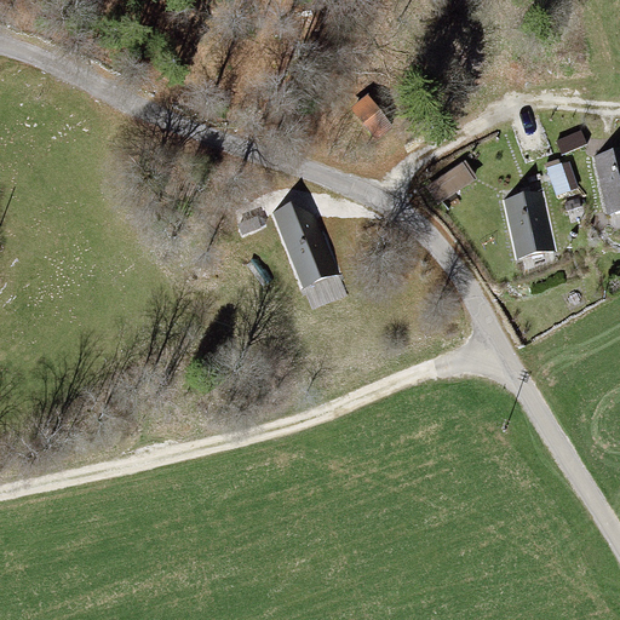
[(400,135),(366,97),(349,113),(384,149),(400,135)]
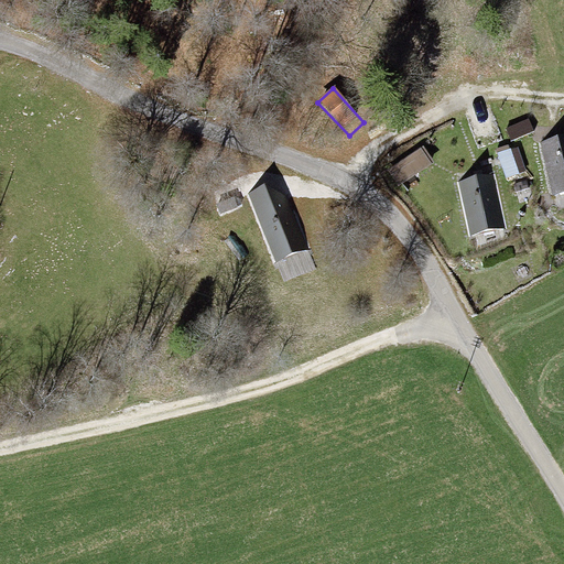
[(507,127),(512,140),(534,131),(529,118),(507,127)]
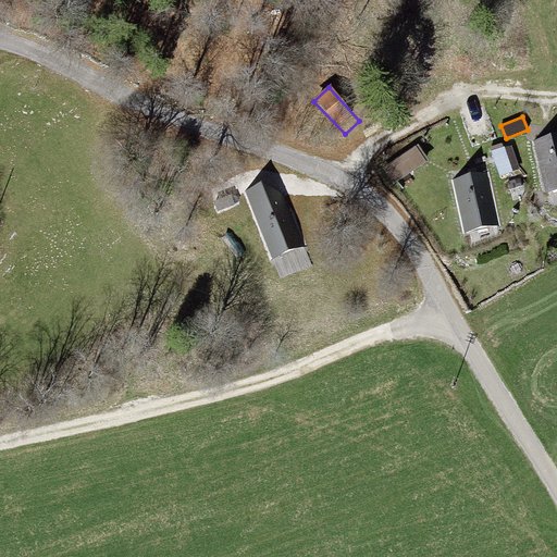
[(556,134),(536,139),(546,190),(556,187),(556,134)]
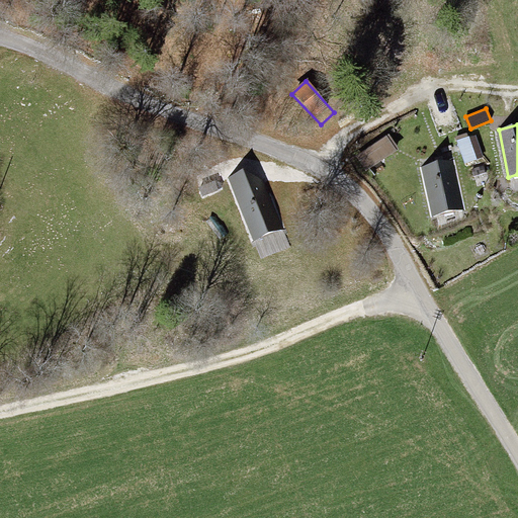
[(467,133),(455,137),(465,164),(484,158),(476,135),(469,137),(467,133)]
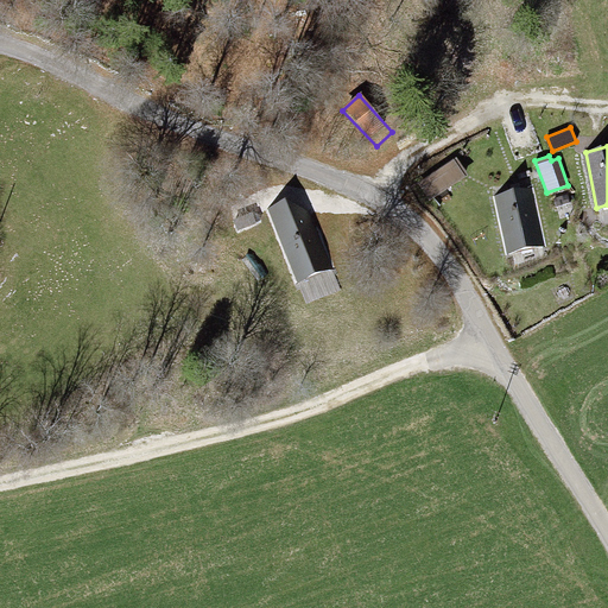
[(419,182),(431,201),(468,178),(456,159),(419,182)]
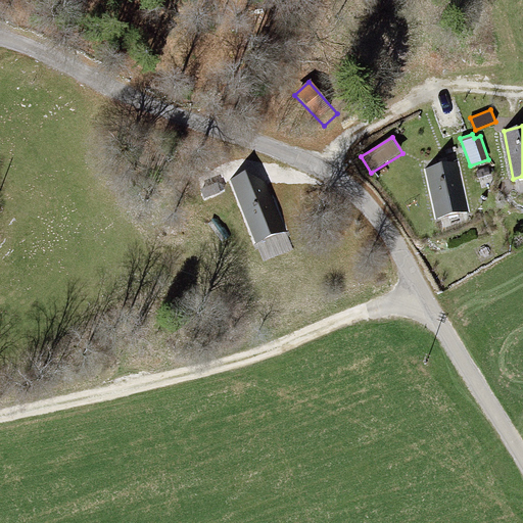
[(461,159),(428,165),(437,218),(471,210),(461,159)]
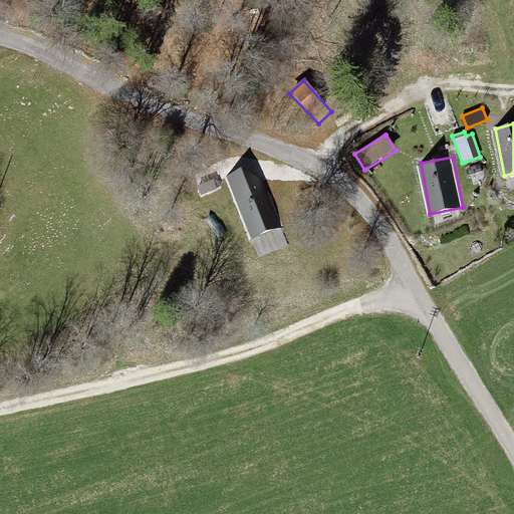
[(468,167),(471,176),(483,171),(481,163),(468,167)]
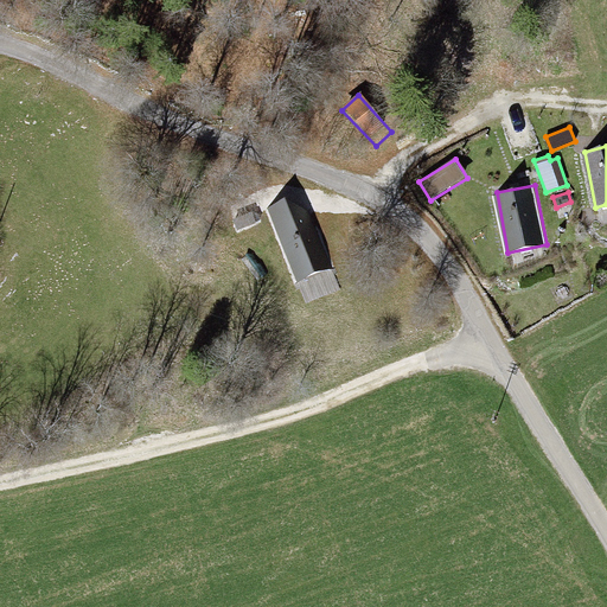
[(266,208),(296,282),(333,268),(306,208),(266,208)]
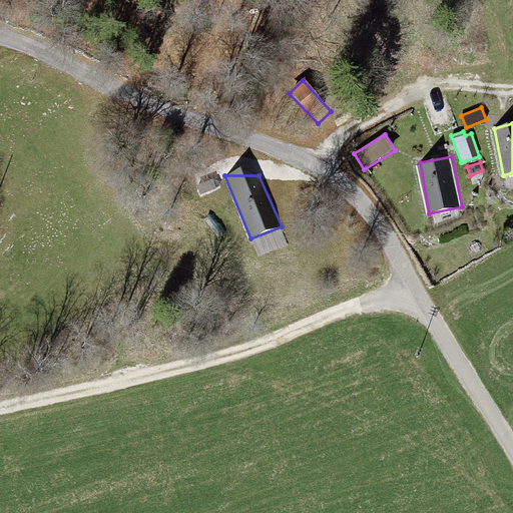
[(195,187),(198,195),(215,189),(213,181),(195,187)]
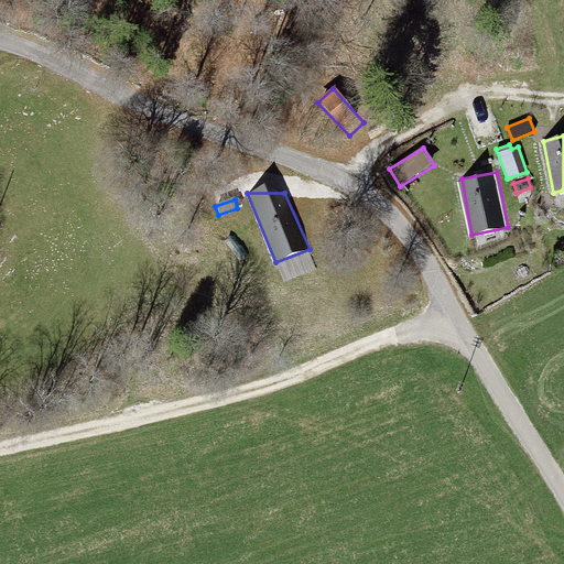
All buildings are outlined.
